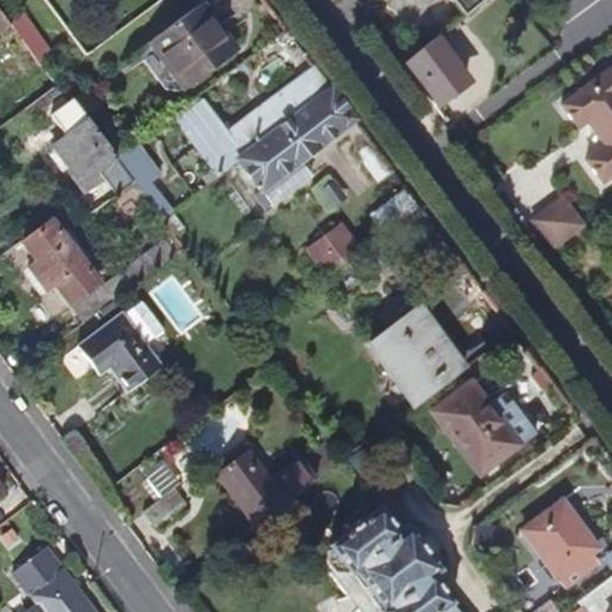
[(456,0),(467,13),(469,11),(483,0),(456,0)]
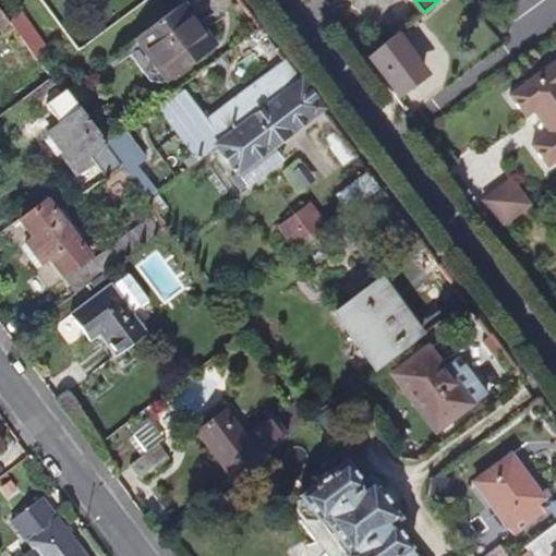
[(0,7),(0,28),(11,21),(0,7)]
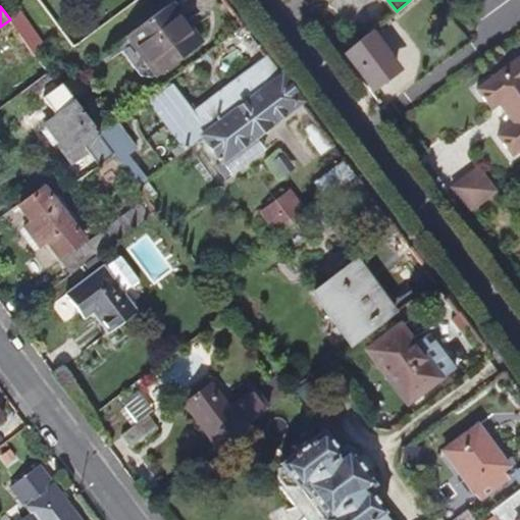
[(166,6),(130,34),(158,72),(202,40),(191,26),(185,30),(166,6)]
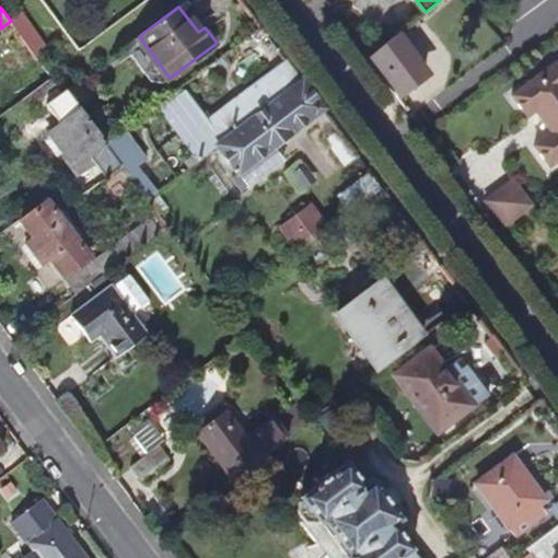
[(22,13),(11,21),(37,56),(47,48),(22,13)]
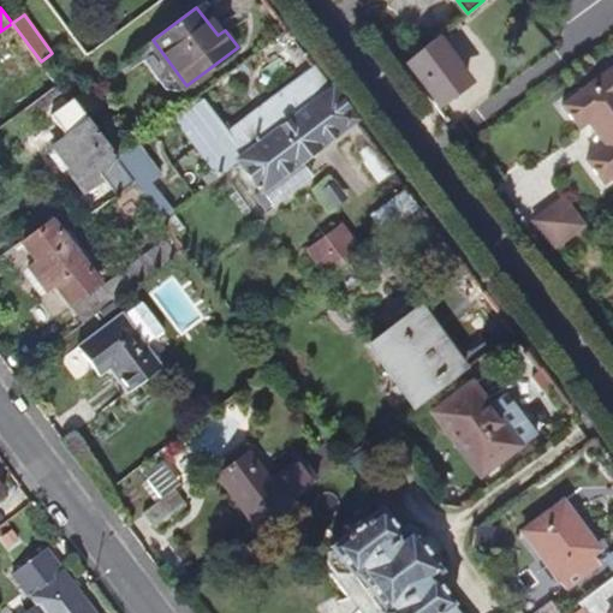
[(469,82),(436,39),(435,37),(406,61),(438,105),(469,82)]
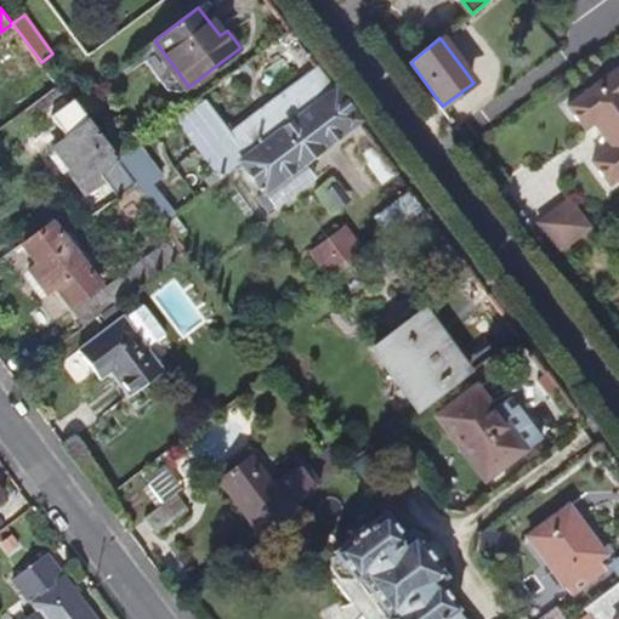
[(182,121),(223,176),(243,162),(339,89),(322,66),(232,134),(209,102),(182,121)]
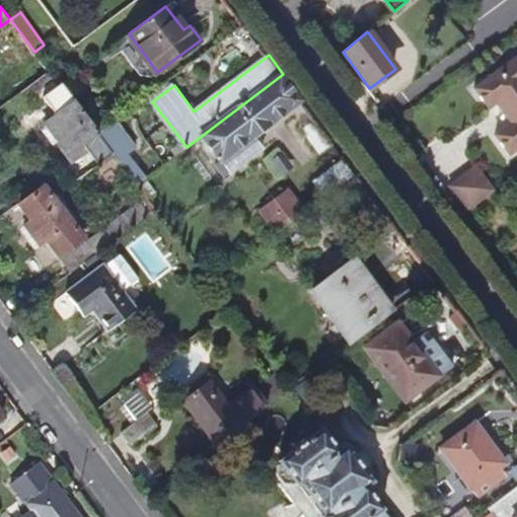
[(516,57),(475,87),(490,106),(497,101),(512,122),(496,133),(511,153),(516,148),(516,57)]
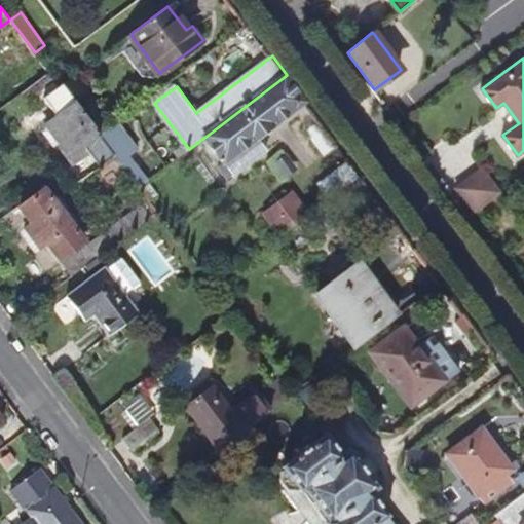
[(61,86),(49,71),(12,99),(24,114),(45,98),(48,102),(67,88),(64,84),(61,86)]
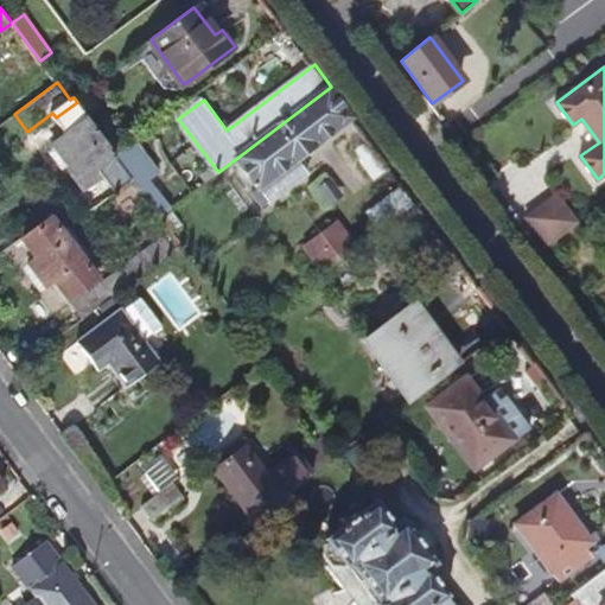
[(77,102),(87,115),(101,104),(88,87),(74,97),(77,102)]
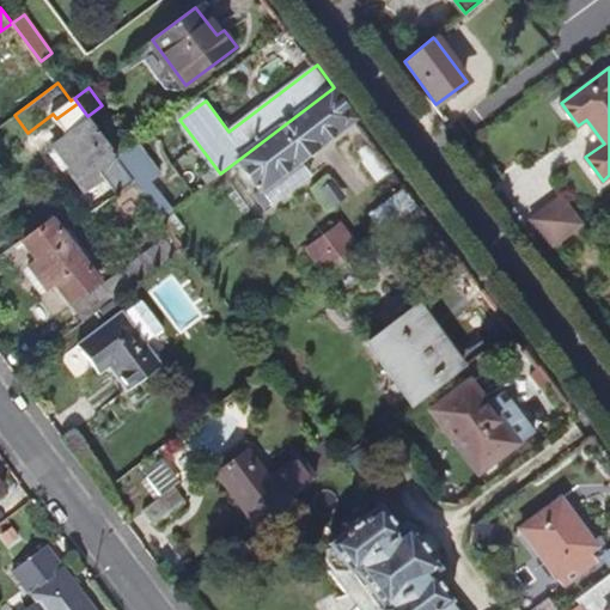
[(334,87),(239,159),(262,188),(256,193),(268,207),(312,174),(302,159),(357,119),(334,87)]
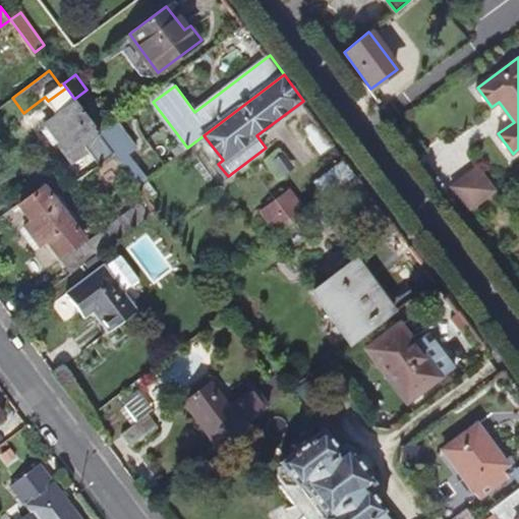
[(98,130),(75,100),(46,122),(48,125),(43,128),(55,143),(59,140),(74,160),(91,148),(85,140),(94,133),(98,130)]
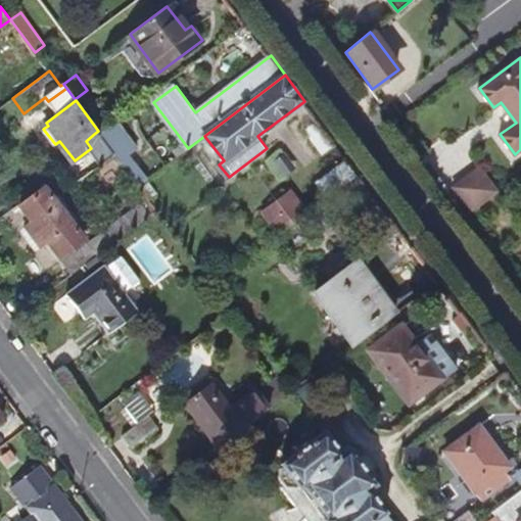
[(337,143),(320,121),(313,127),(318,134),(313,137),(324,152),(337,143)]
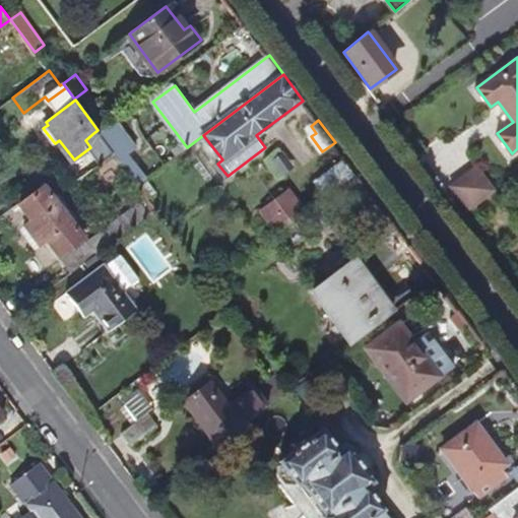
[(98,130),(93,133),(111,156),(116,152),(100,132),(98,130)]
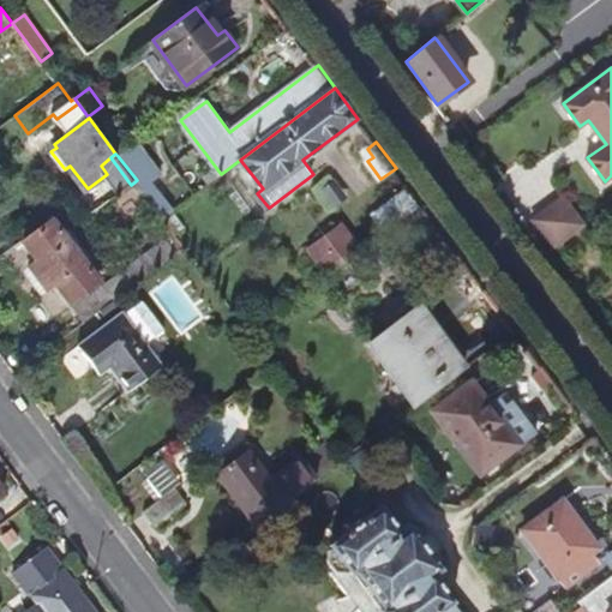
[(337,180),(324,189),(334,204),(347,196),(337,180)]
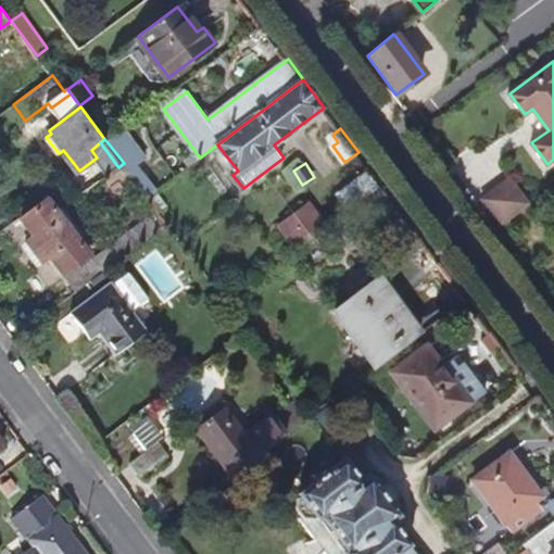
[(382,185),(373,172),(340,197),(350,210),(359,203),(382,185)]
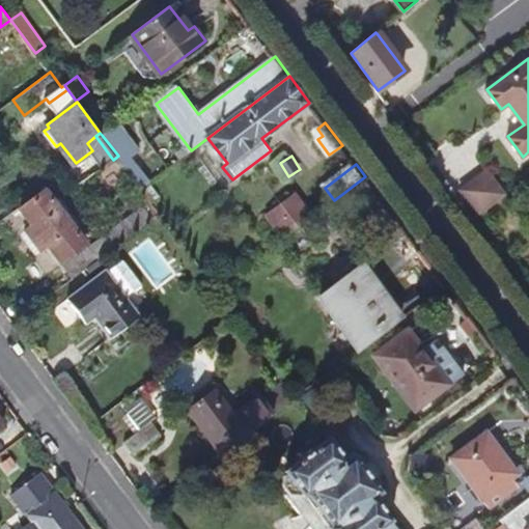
[(480,215),(507,194),(489,168),(462,189),(480,215)]
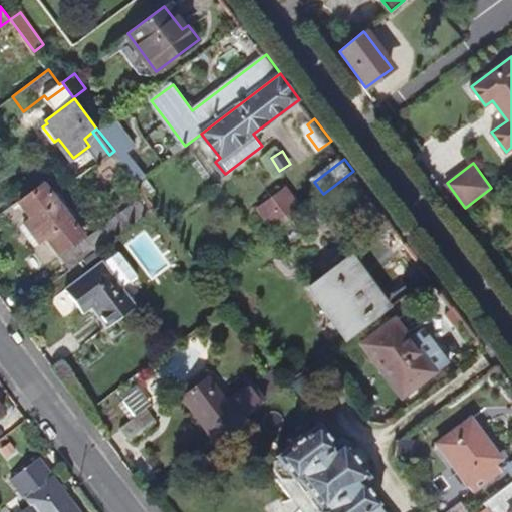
[(353,216),(375,200),(353,171),(331,188),(353,216)]
